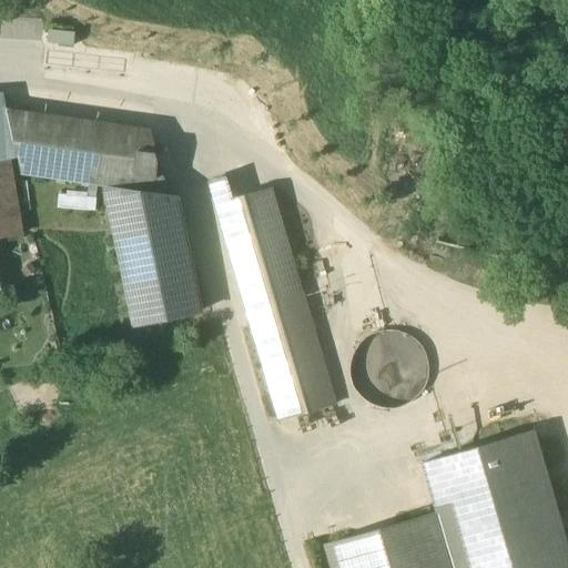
[(75,34),(48,31),(47,44),(74,47),(75,34)]
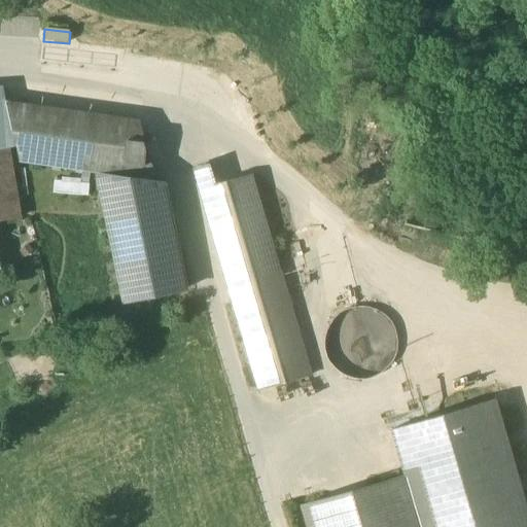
[(2,89),(0,89),(0,148),(7,147),(15,146),(5,102),(2,89)]
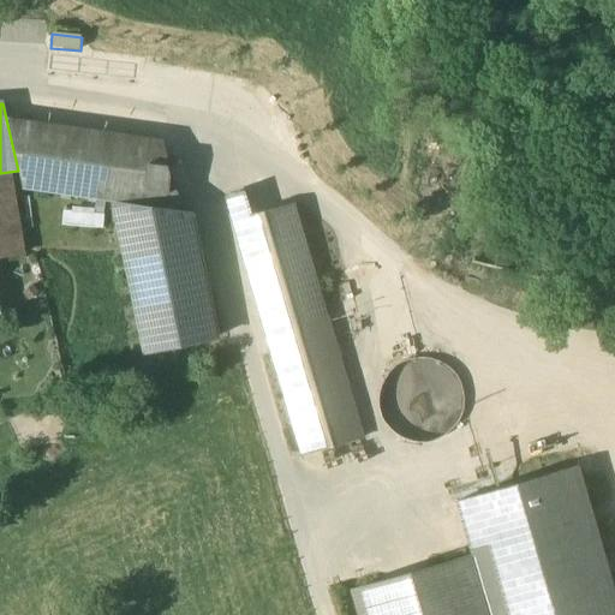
[(162,141),(6,119),(18,171),(22,190),(113,202),(181,213),(183,213),(162,141)]
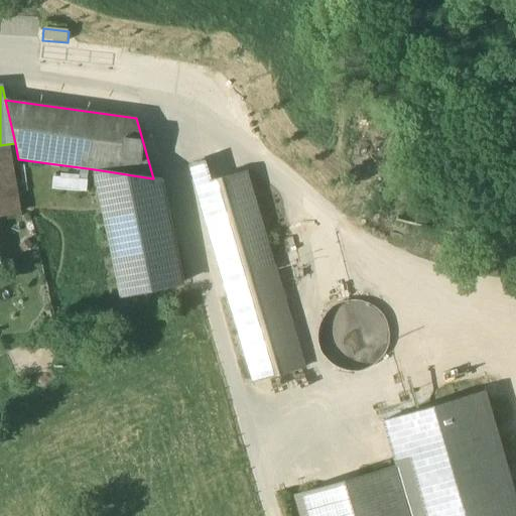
[(7,144),(0,145),(0,216),(20,214),(7,144)]
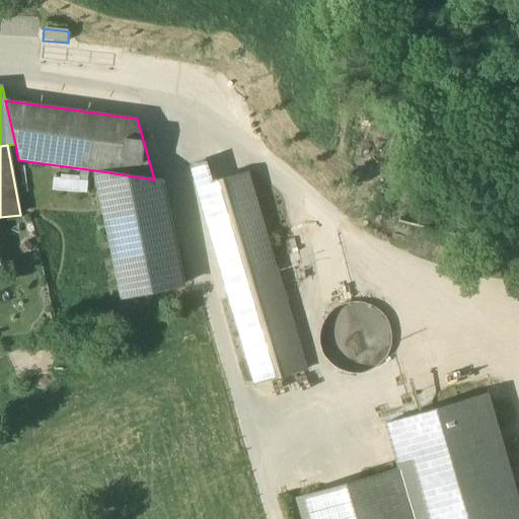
[(207,163),(192,168),(197,188),(213,182),(207,163)]
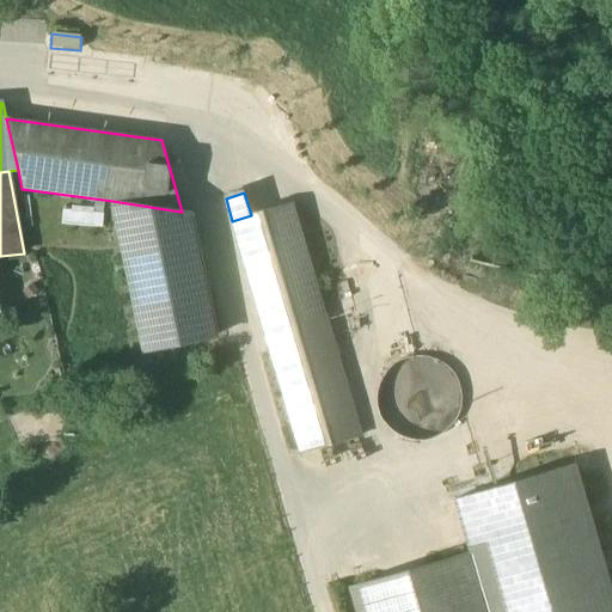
[(65,220),(99,227),(105,202),(93,200),(91,210),(68,206),(65,220)]
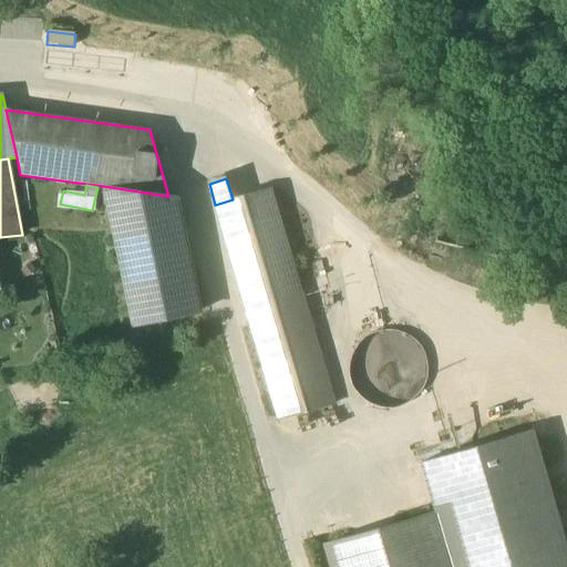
[(167,196),(104,186),(134,326),(199,311),(175,197),(167,196)]
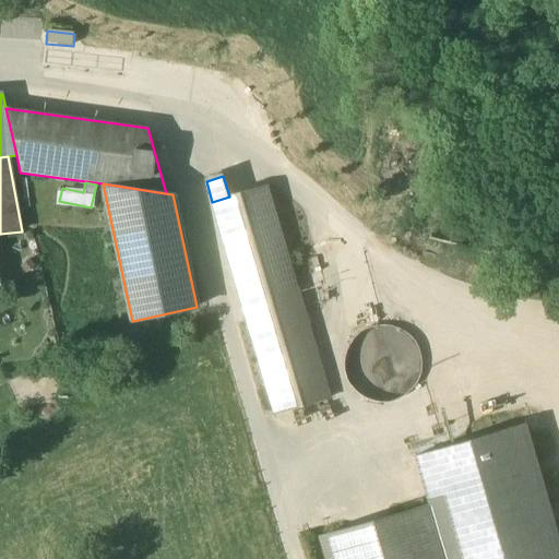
[(229,197),(212,202),(274,415),(329,399),(266,187),(229,197)]
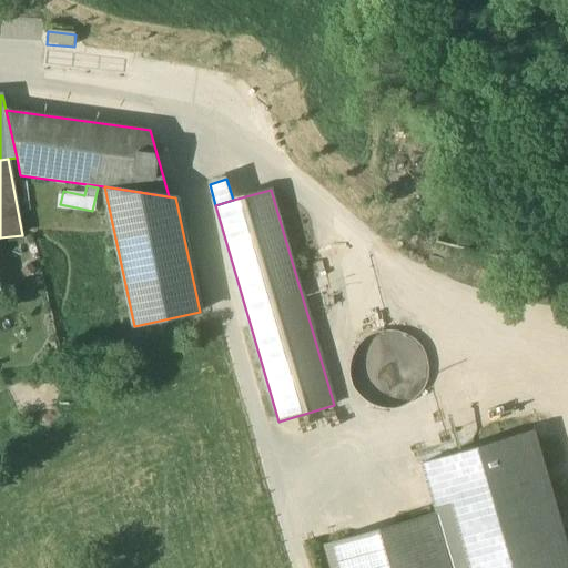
[(425,385),(427,369),(425,354),(416,342),(403,333),(387,331),(372,334),(359,343),(351,355),(348,371),(352,386),(361,398),(373,407),(388,409),(404,406),(416,398),(425,385)]
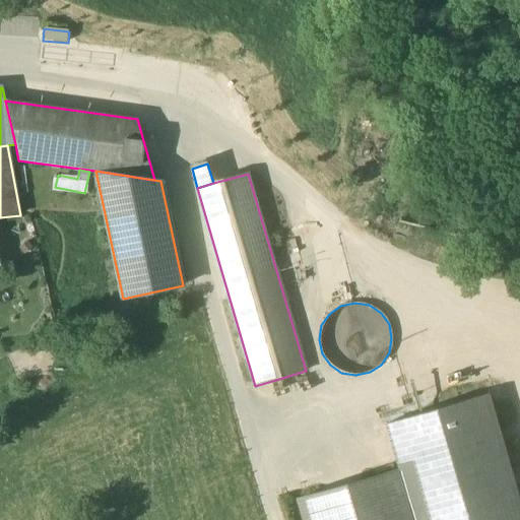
[(519,519),(519,509),(486,395),(387,425),(400,470),(414,519),(519,519)]
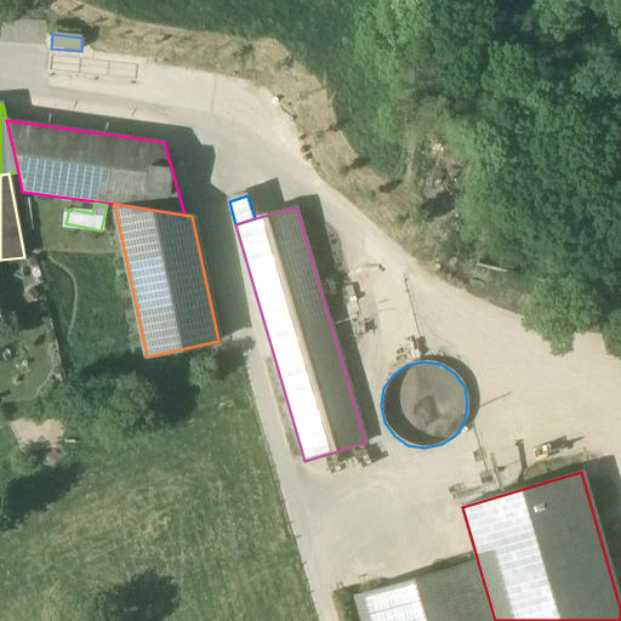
[(495,620),(478,562),(355,598),(362,620),(495,620)]
